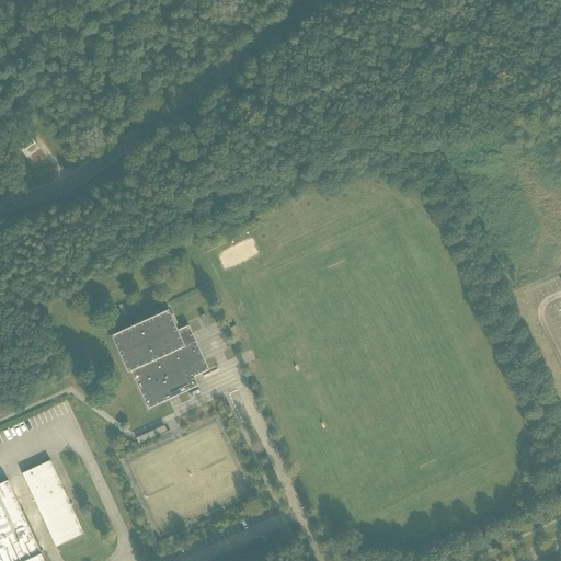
[(38,148),(31,137),(22,144),(30,155),(38,148)]
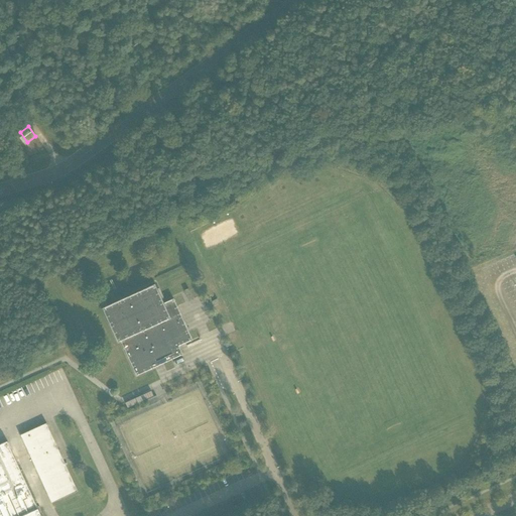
[(155,283),(104,306),(102,307),(118,342),(120,341),(136,376),(182,355),(178,346),(192,340),(173,298),(163,302),(155,283)]
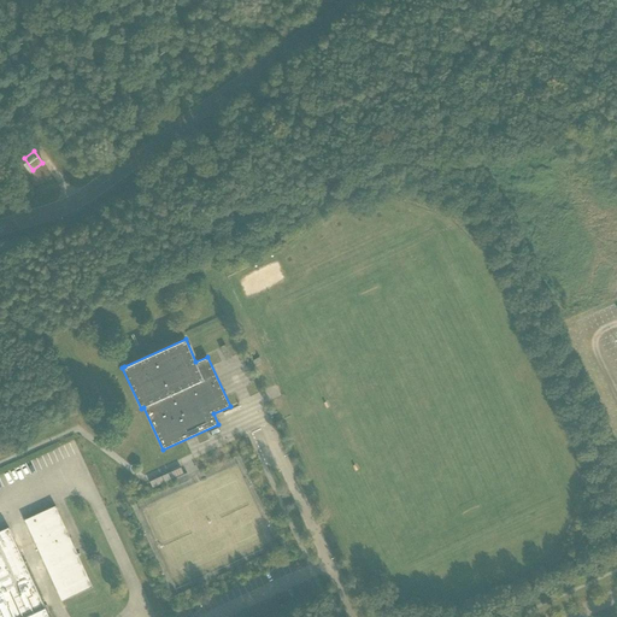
[(169,472),(171,479),(183,474),(181,468),(169,472)]
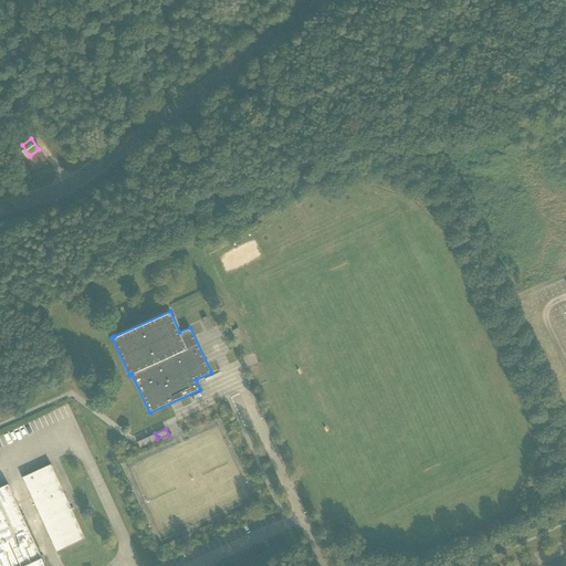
[(160,439),(163,444),(175,440),(171,433),(160,439)]
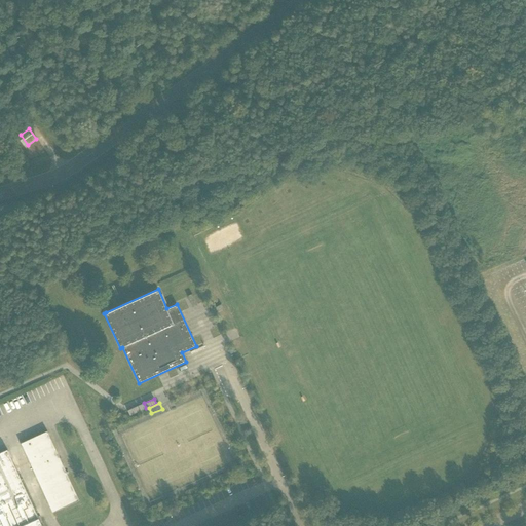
[(127,411),(129,416),(140,411),(138,406),(127,411)]
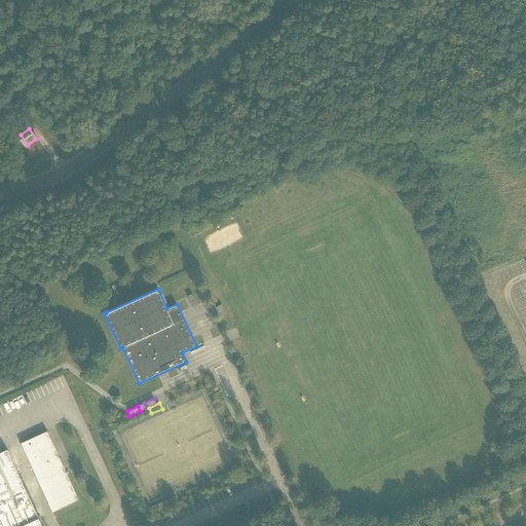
[(21,444),(30,463),(52,513),(79,500),(47,431),(21,444)]
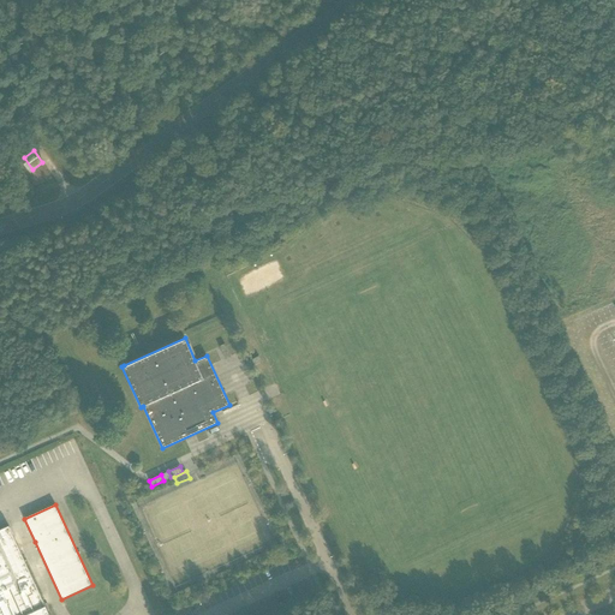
[(0,614),(49,614),(9,526),(0,529),(0,614)]
